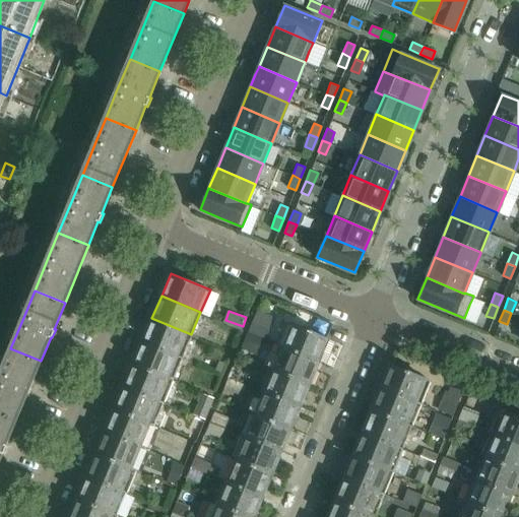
[(255,313),(252,321),(248,331),(262,337),(269,320),(255,313)]
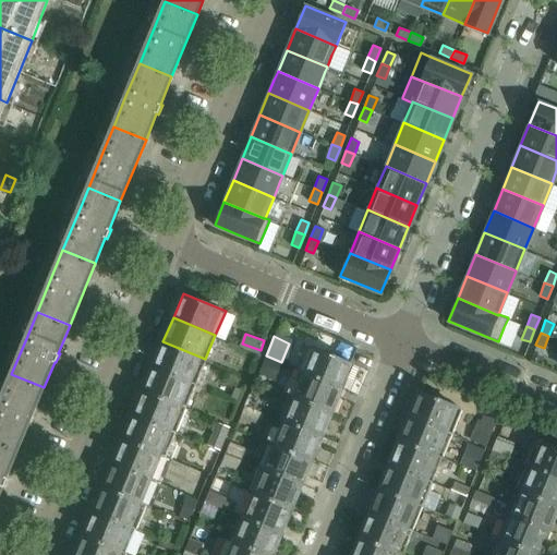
[(162,341),(153,365),(195,383),(205,359),(162,341)]
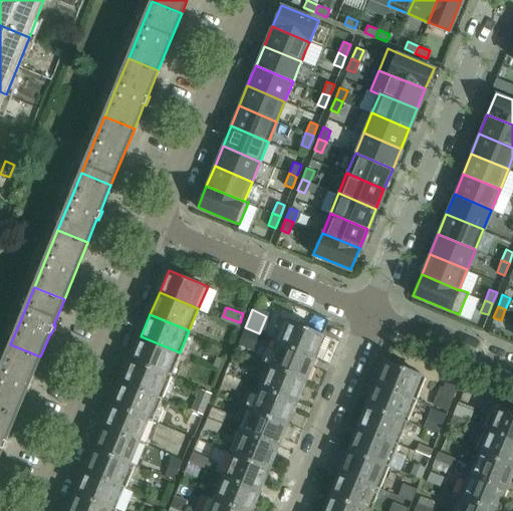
[(324,333),(290,320),(285,317),(276,340),(281,342),(315,356),(324,333)]
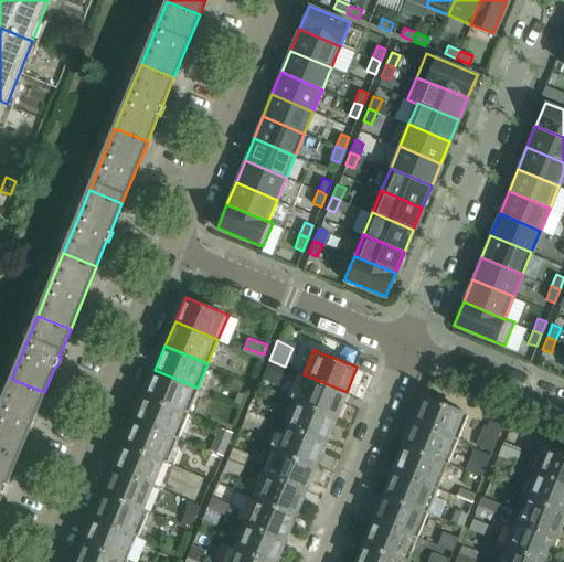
[(540,357),(538,363),(545,367),(547,360),(540,357)]
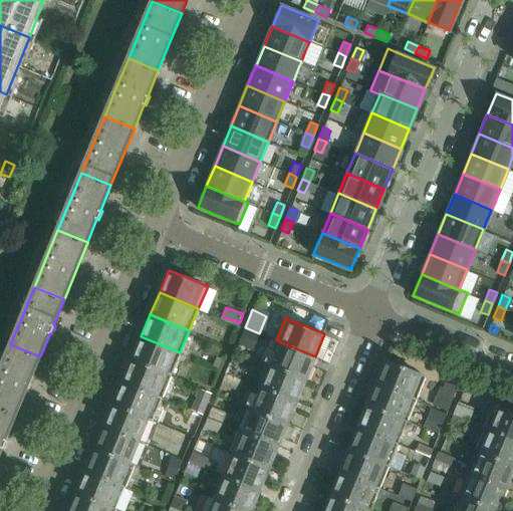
[(253,349),(259,333),(245,327),(238,343),(253,349)]
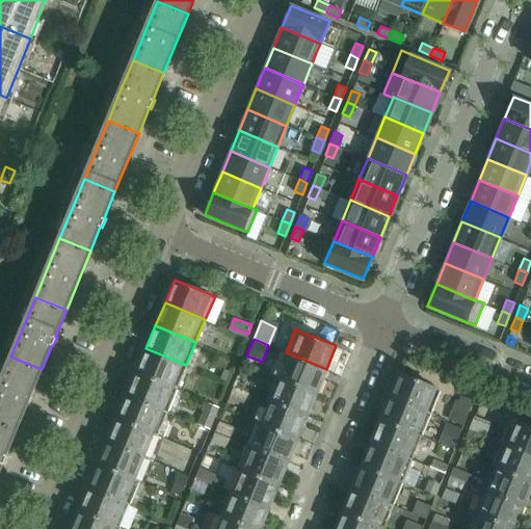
[(145,348),(136,372),(177,388),(186,365),(145,348)]
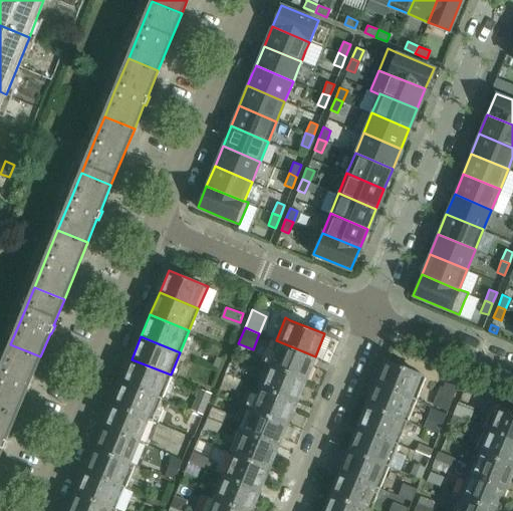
[(315,356),(281,342),(276,340),(266,362),(272,365),(305,378),(315,356)]
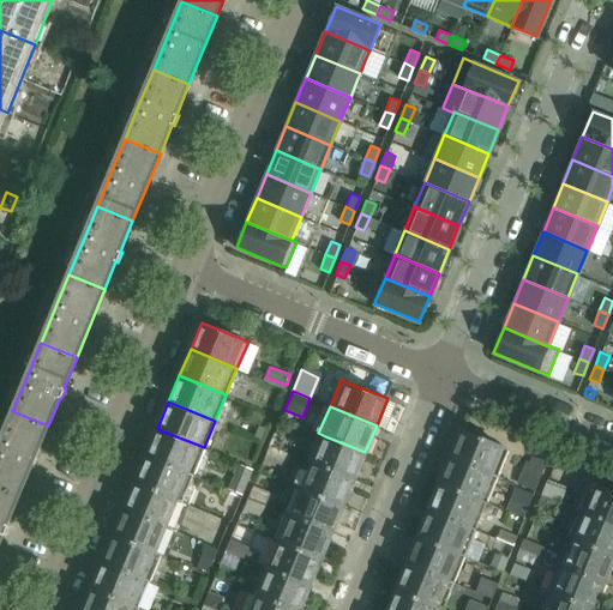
[(12,411),(0,441),(0,484),(20,494),(48,426),(12,411)]
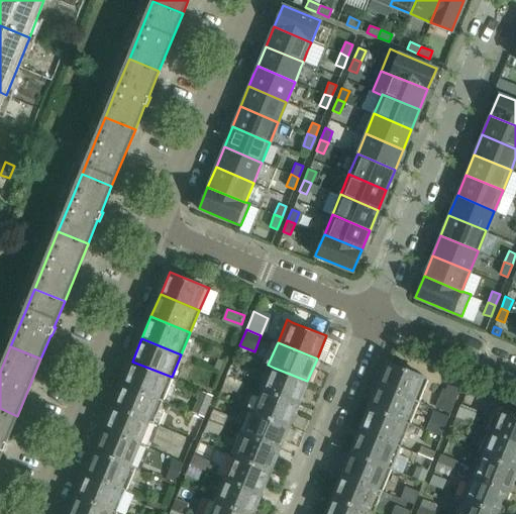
[(218,357),(214,367),(220,369),(223,360),(218,357)]
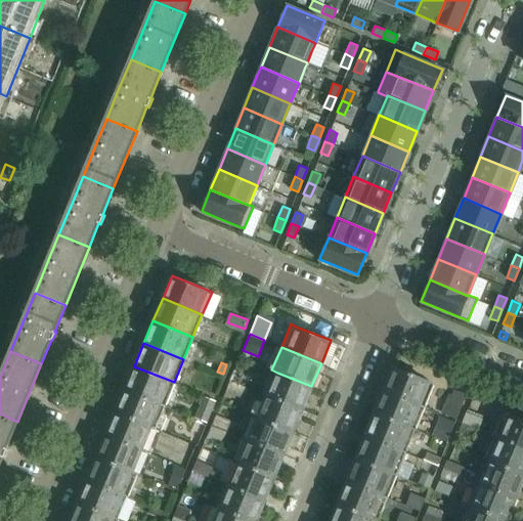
[(134,366),(125,389),(165,404),(174,382),(134,366)]
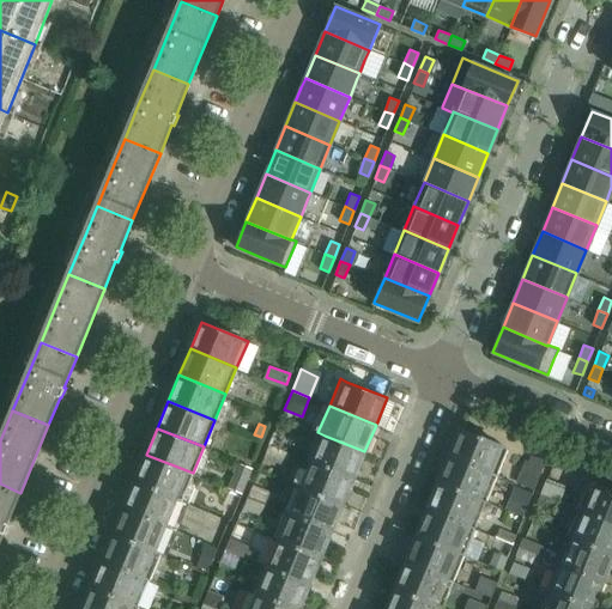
[(461,428),(450,456),(496,475),(508,448),(461,428)]
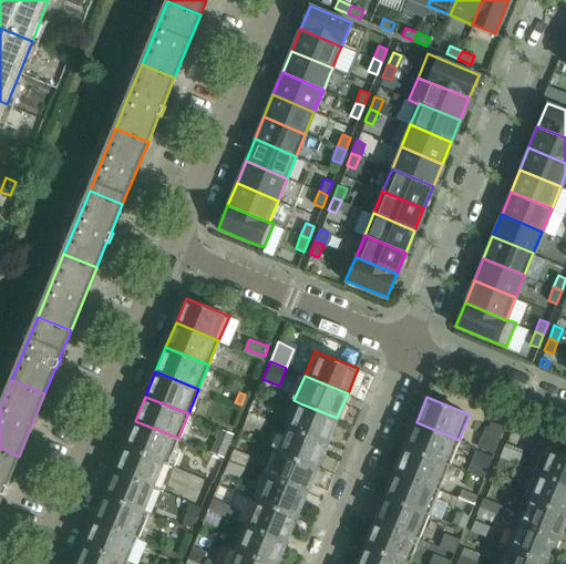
[(337,418),(300,403),(294,400),(284,424),(290,428),(327,442),(337,418)]
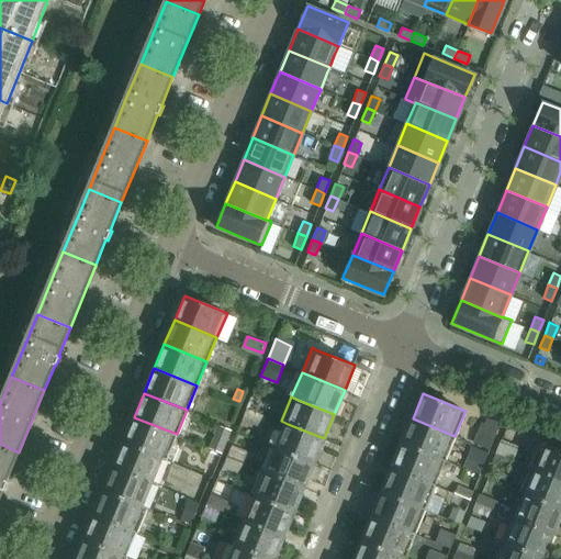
[(261,427),(267,415),(247,406),(243,418),(255,424),(261,427)]
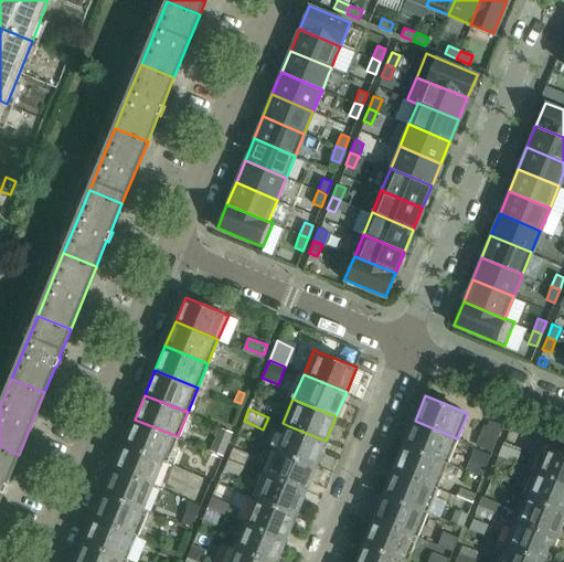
[(135,420),(125,444),(168,462),(178,436),(135,420)]
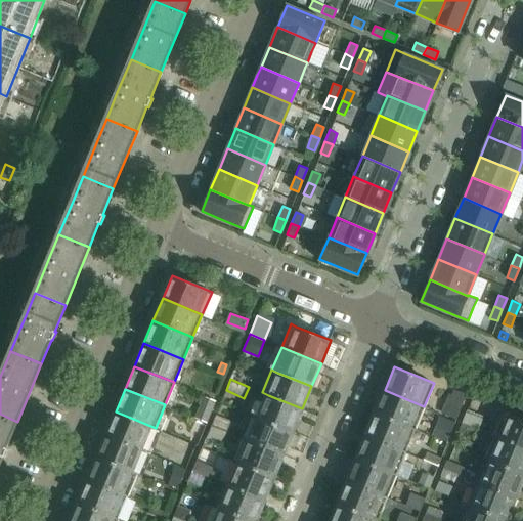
[(424,406),(385,390),(375,413),(415,429),(424,406)]
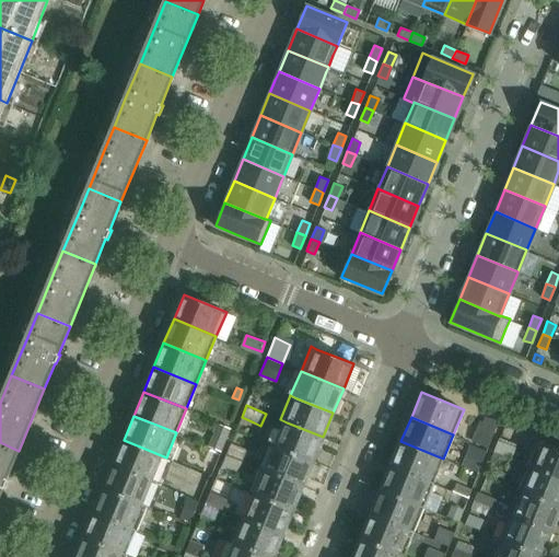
[(323,437),(287,422),(280,419),(270,443),(277,445),(313,461),(323,437)]
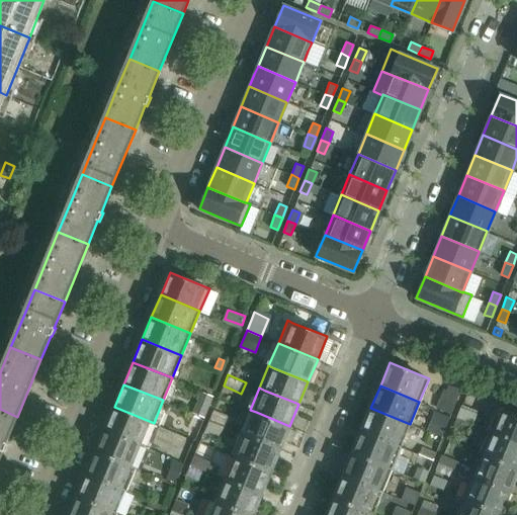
[(444,388),(439,401),(436,408),(450,415),(459,395),(444,388)]
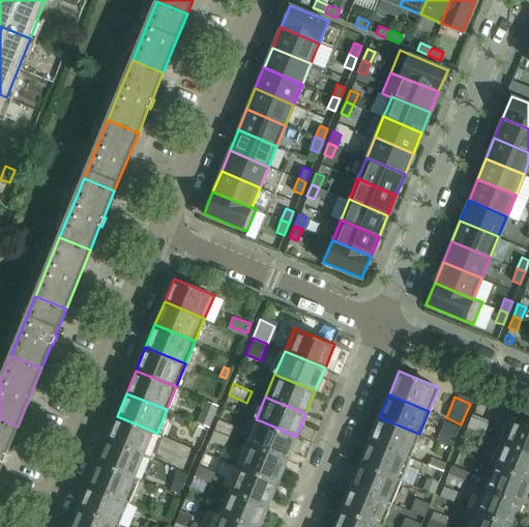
[(482,433),(486,426),(489,419),(473,413),(467,427),(482,433)]
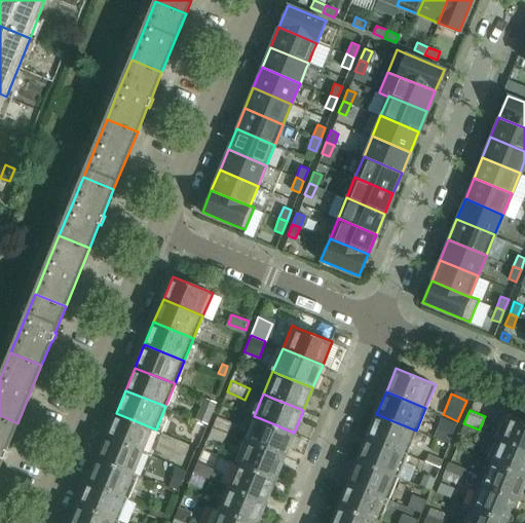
[(116,413),(107,435),(147,452),(156,430),(116,413)]
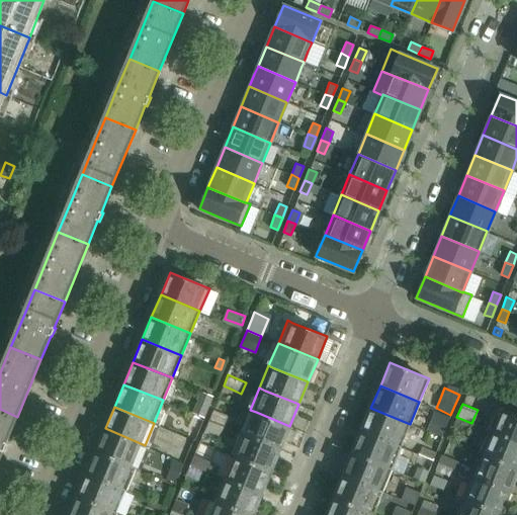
[(516,415),(504,410),(498,407),(488,430),(495,433),(516,441),(516,415)]
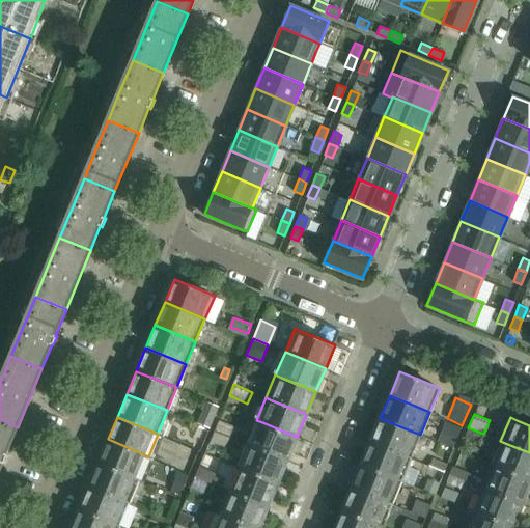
[(420,435),(380,418),(370,441),(411,457),(420,435)]
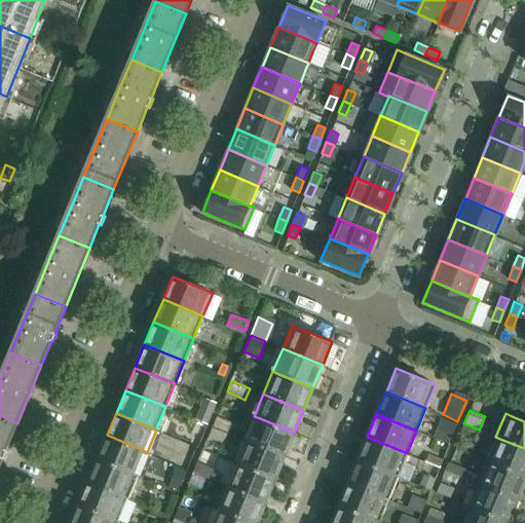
[(0,464),(3,458),(4,458),(8,450),(6,449),(17,423),(0,415),(0,464)]
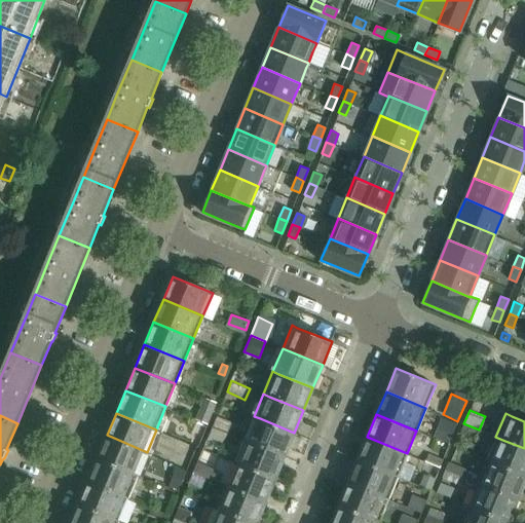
[(232,421),(229,420),(217,415),(213,426),(227,433),(232,421)]
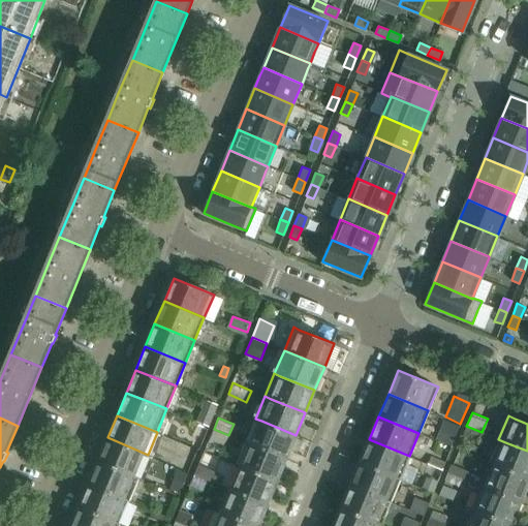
[(296,435),(261,421),(255,419),(246,441),(252,444),(286,458),(296,435)]
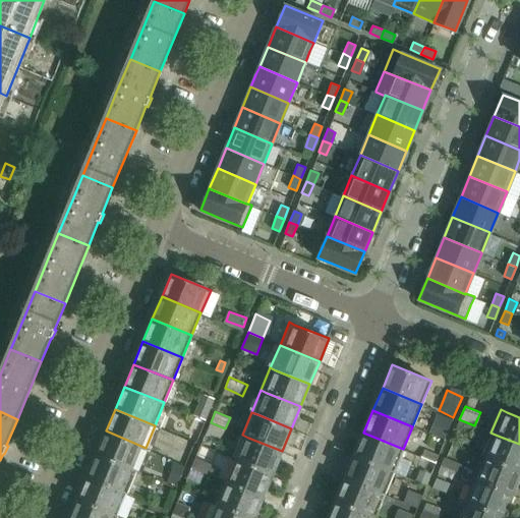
[(453,418),(438,412),(429,434),(444,440),(453,418)]
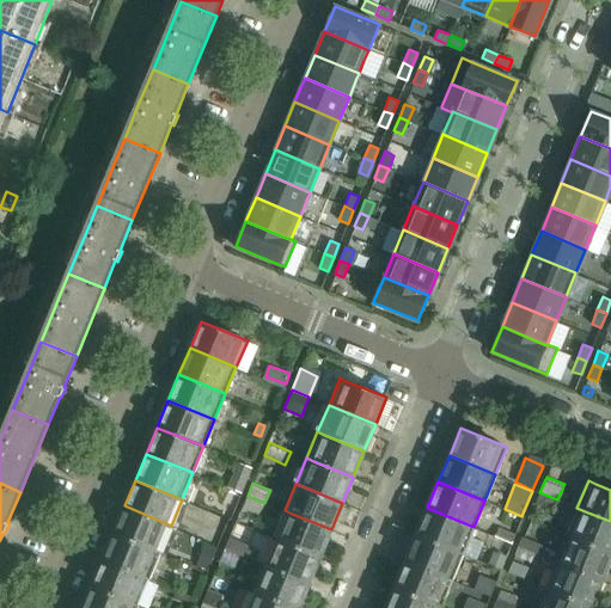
[(554,509),(557,499),(539,492),(536,502),(554,509)]
